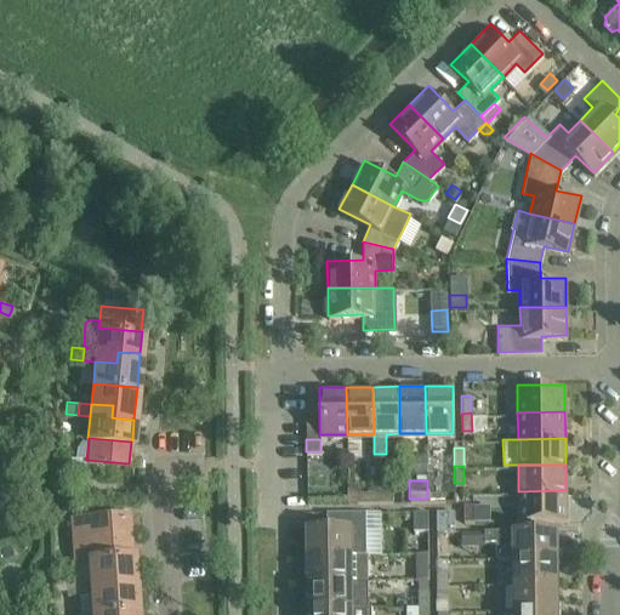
[(444,489),(427,489),(427,499),(444,499),(444,489)]
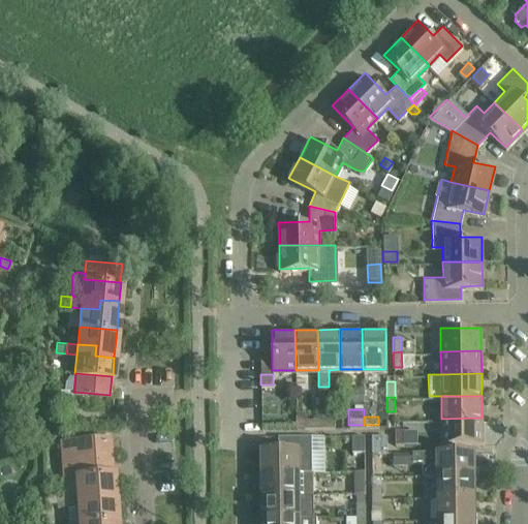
[(304,426),(319,426),(318,418),(304,418),(304,426)]
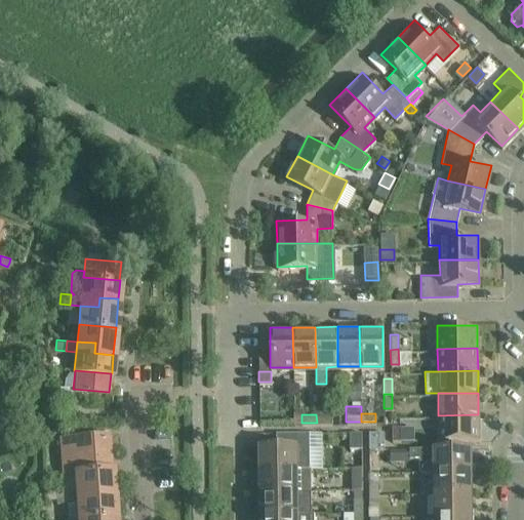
[(316,414),(317,423),(331,423),(331,414),(316,414)]
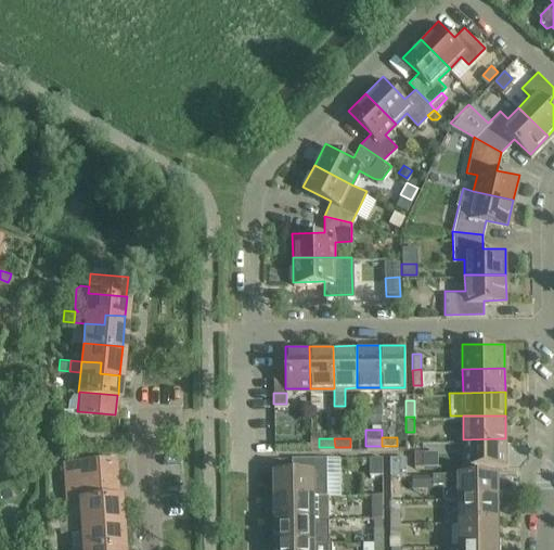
[(505,438),(463,439),(463,463),(506,463),(505,438)]
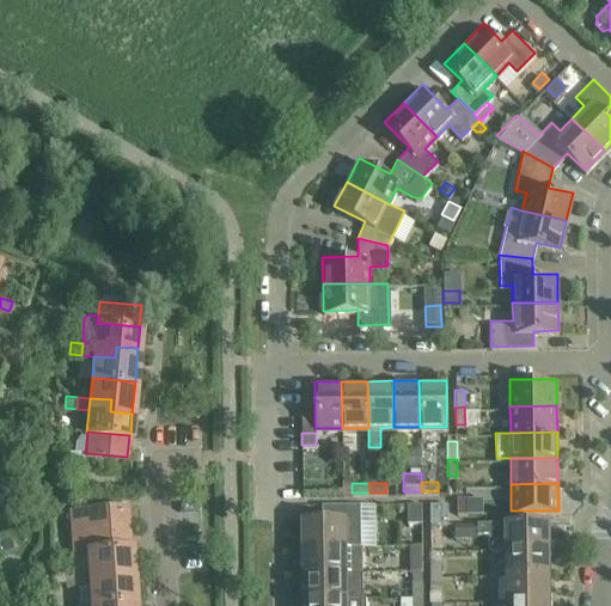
[(466,494),(456,494),(457,512),(466,512),(466,494)]
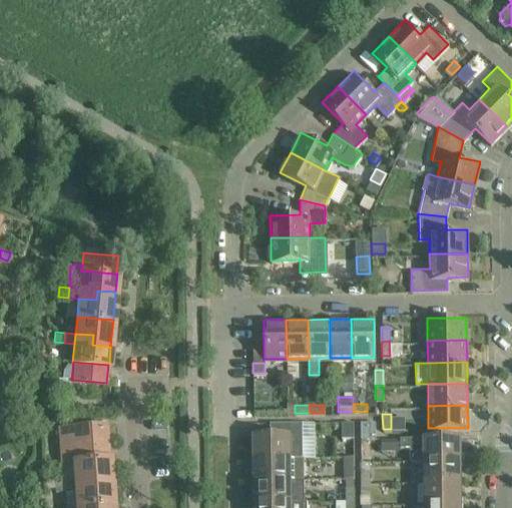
[(270,433),(252,433),(253,456),(290,455),(303,455),(302,420),(270,421),(270,433)]
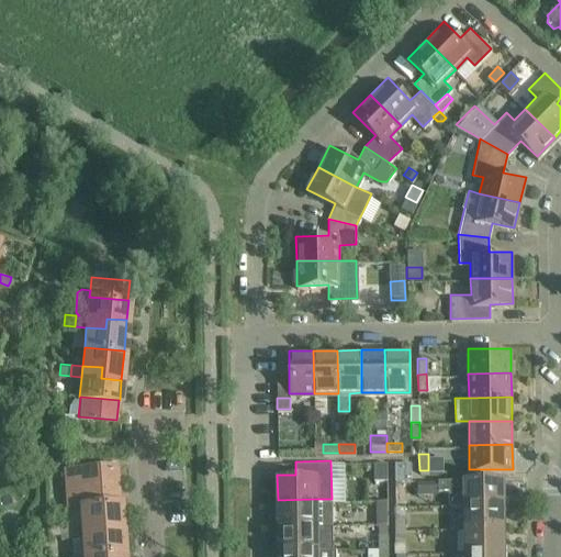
[(386,460),(373,460),(374,478),(386,478),(386,460)]
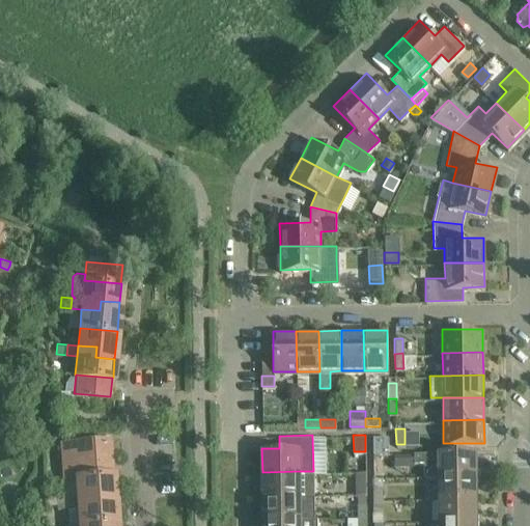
[(372,435),(372,452),(388,452),(388,435),(372,435)]
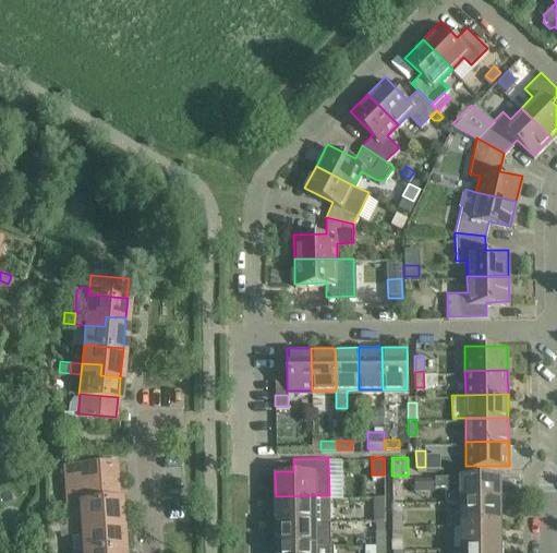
[(64,501),(80,500),(118,497),(116,458),(61,461),(64,501)]
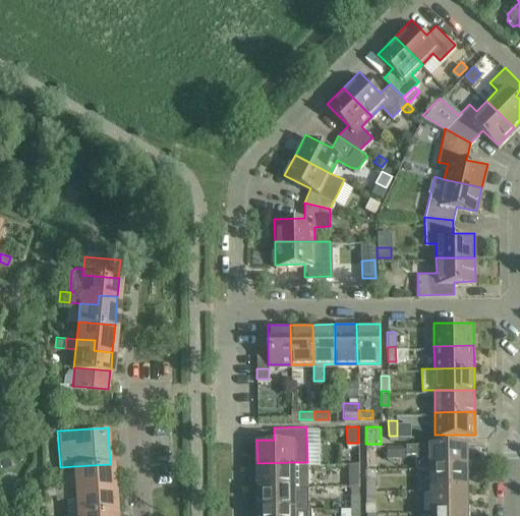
[(415,465),(430,465),(467,465),(467,442),(406,443),(406,453),(415,452),(415,465)]
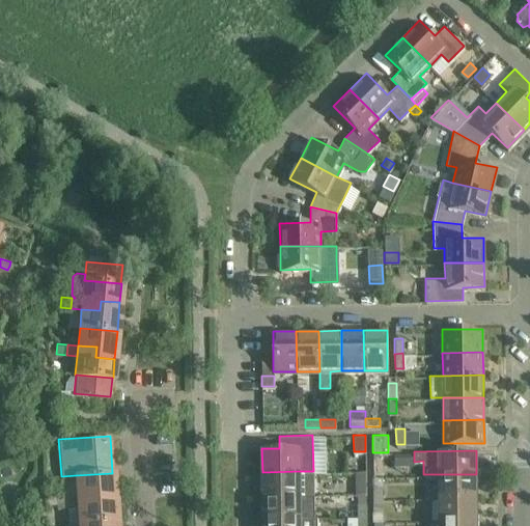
[(388,452),(385,464),(394,465),(414,465),(414,462),(414,451),(395,452),(388,452)]
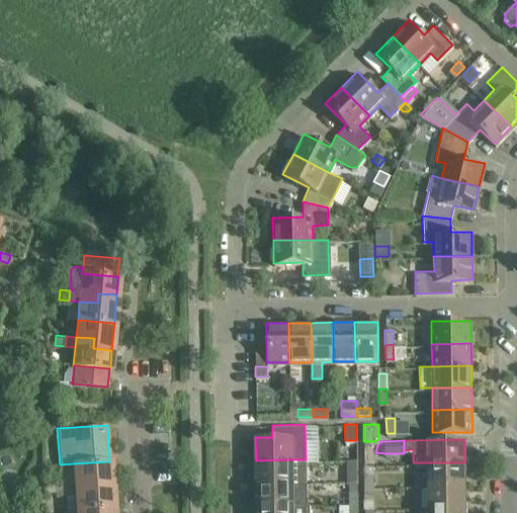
[(292,459),(256,460),(256,483),(292,482),(306,482),(307,482),(307,459),(306,459),(292,459)]
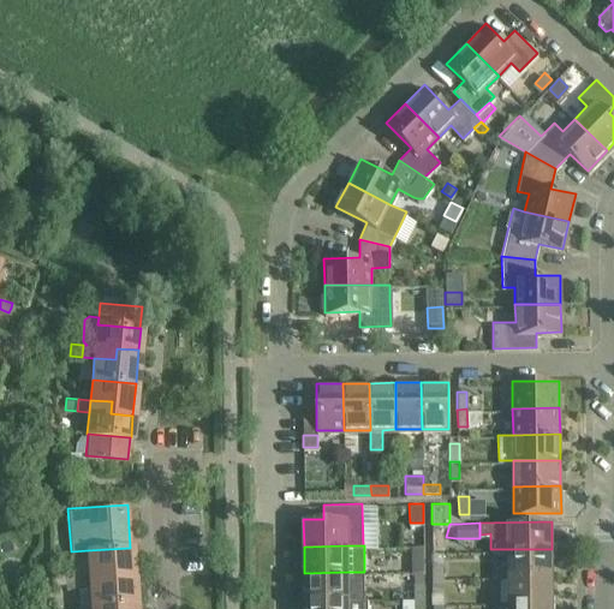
[(413,572),(424,571),(423,545),(413,545),(413,572)]
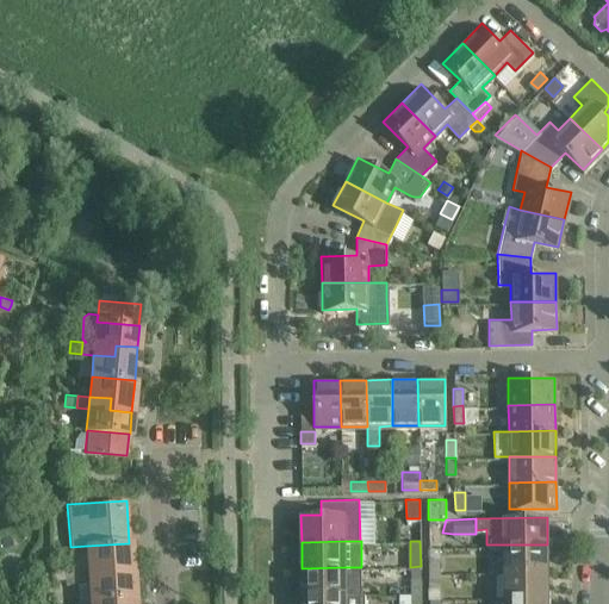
[(130,543),(129,543),(87,546),(88,568),(76,568),(76,580),(89,579),(111,578),(110,566),(131,565),(130,543)]
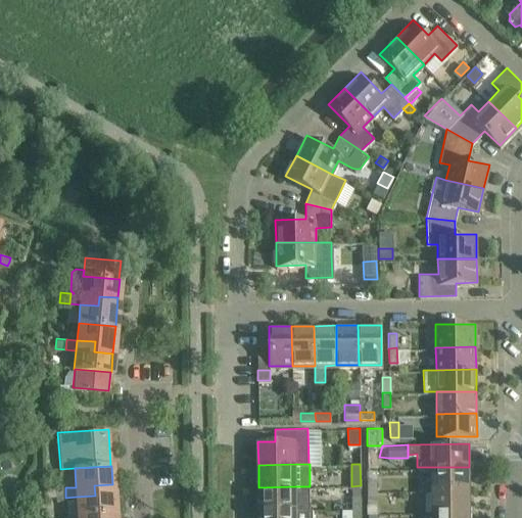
[(432,467),(432,489),(469,488),(469,467),(432,467)]
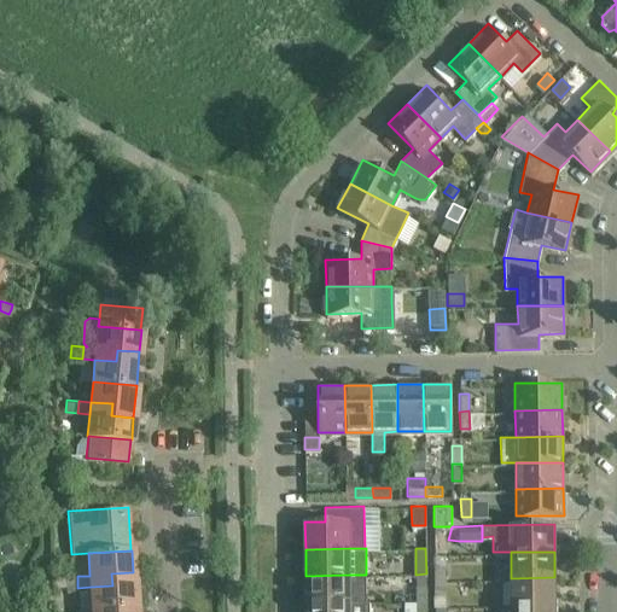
[(435,565),(435,580),(444,580),(444,564),(435,565)]
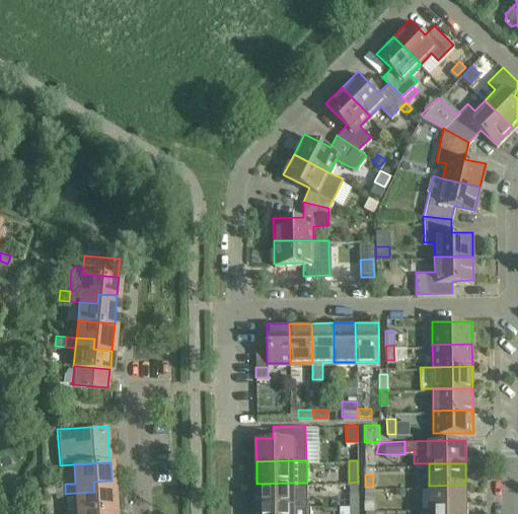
[(77,511),(114,508),(113,491),(112,481),(93,482),(94,492),(76,493),(77,511)]
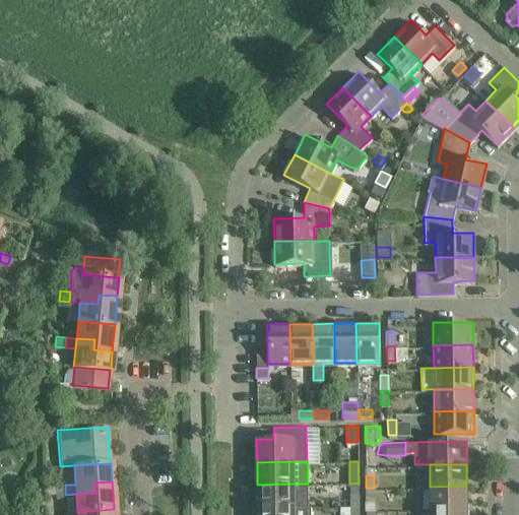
[(294,484),(257,485),(257,506),(307,506),(307,484),(294,484)]
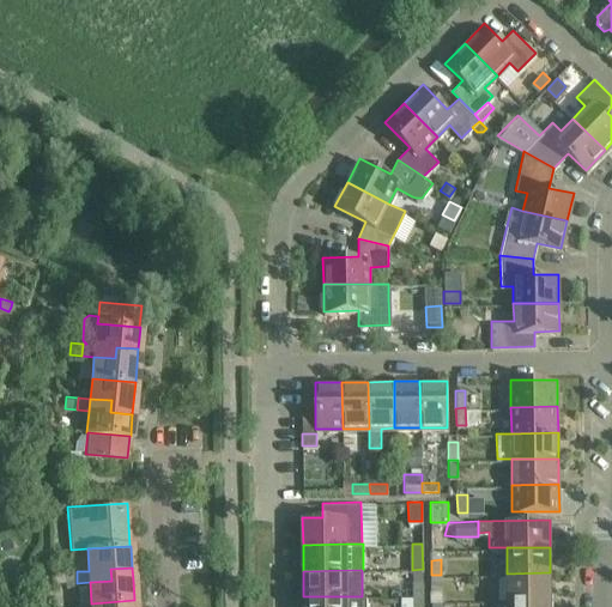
[(64,572),(65,578),(65,584),(77,583),(77,571),(70,572),(64,572)]
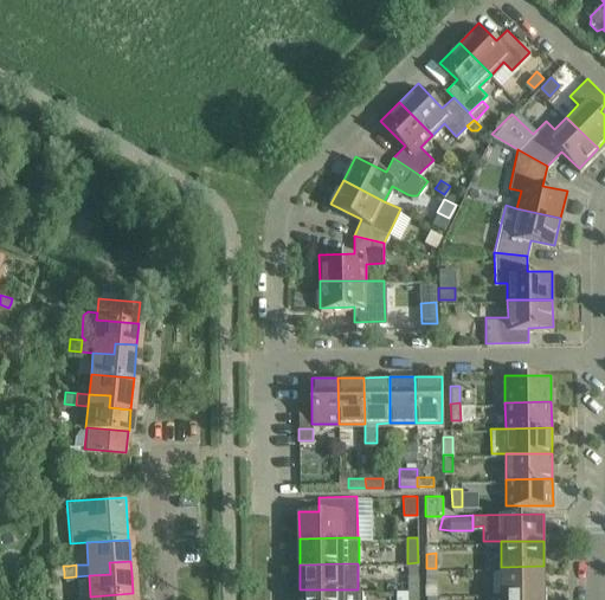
[(501,567),(501,592),(544,592),(544,566),(501,567)]
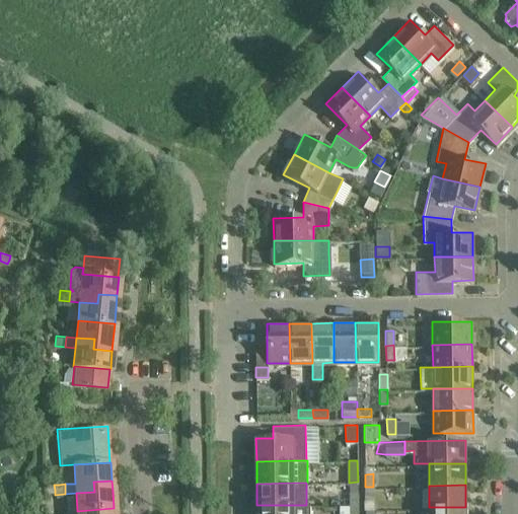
[(373,487),(365,487),(365,499),(373,499),(373,487)]
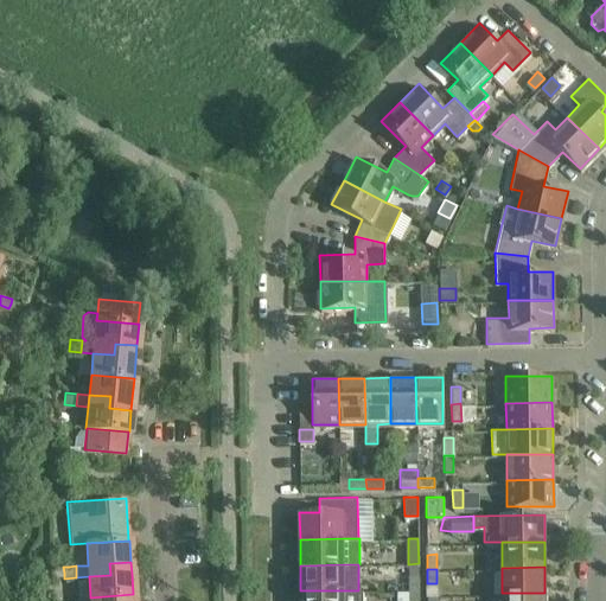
[(408,575),(409,589),(419,589),(419,575),(408,575)]
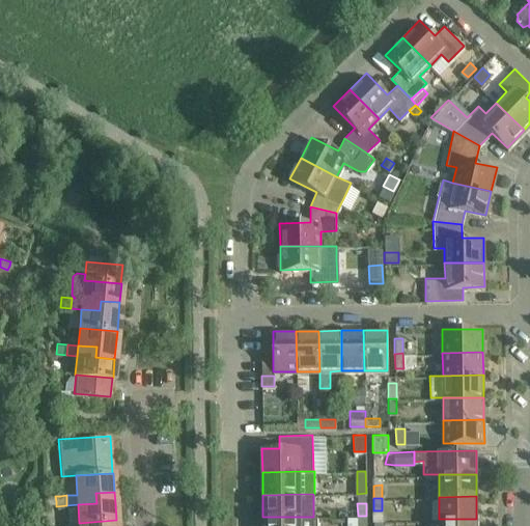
[(346,525),(365,525),(366,516),(358,516),(346,516),(346,525)]
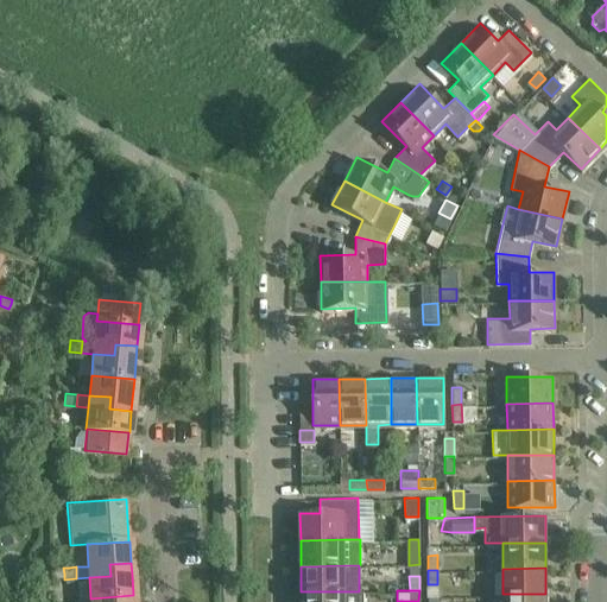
[(359,591),(301,591),(301,601),(362,601),(362,591),(359,591)]
